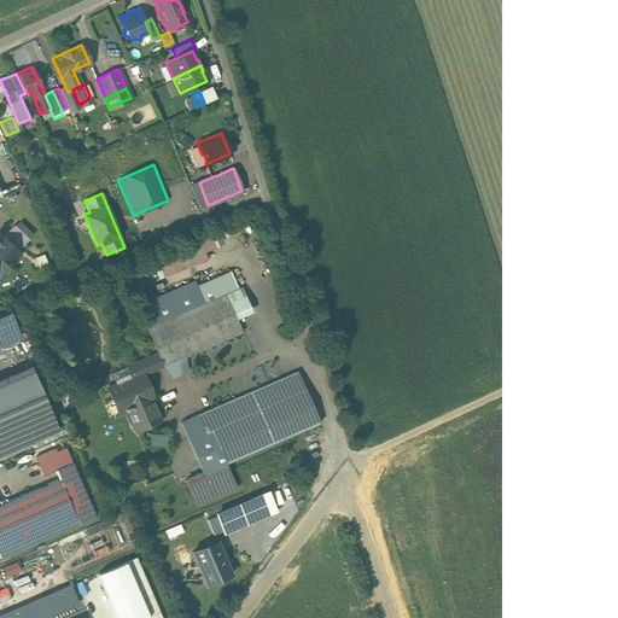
[(13,225),(1,237),(17,251),(29,239),(13,225)]
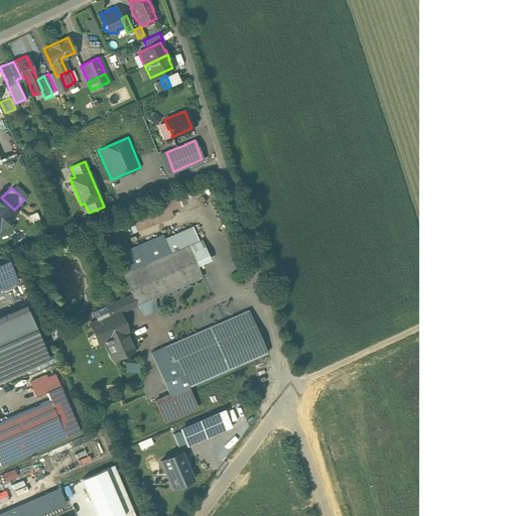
[(182,191),(124,214),(131,232),(173,215),(171,209),(186,203),(182,191)]
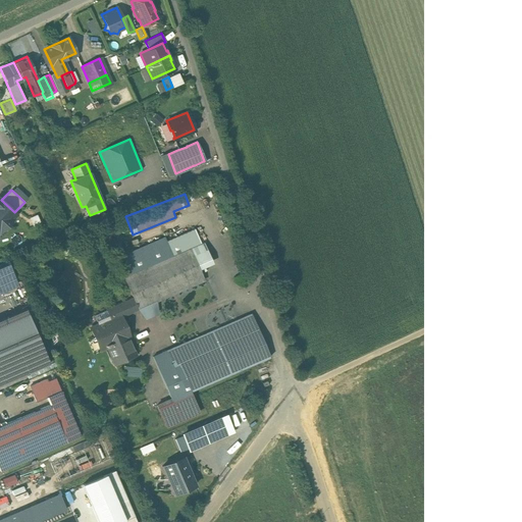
[(0,199),(0,230),(16,214),(14,212),(1,200),(0,199)]
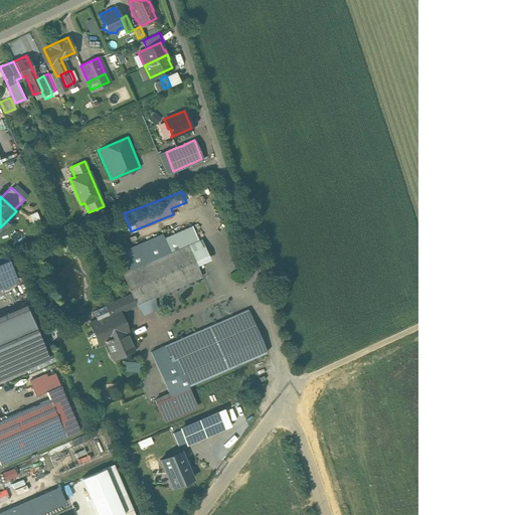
[(117,252),(125,272),(187,245),(196,266),(210,260),(200,238),(198,239),(192,224),(164,237),(162,232),(117,252)]
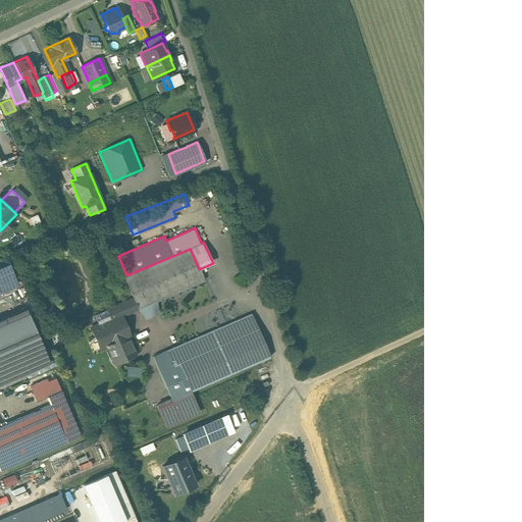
[(126,275),(123,277),(133,298),(138,308),(203,279),(199,269),(190,249),(126,275)]
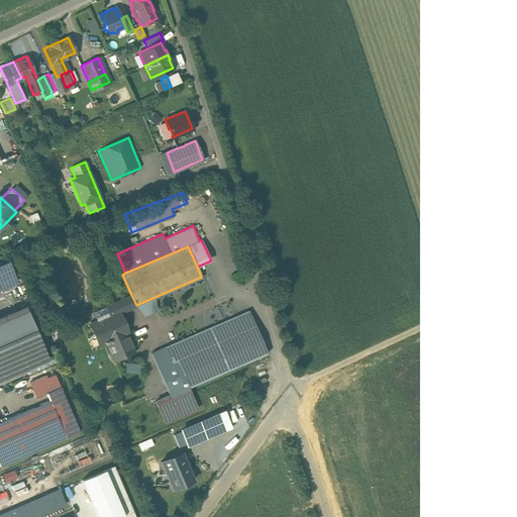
[(6,261),(0,264),(0,286),(14,280),(6,261)]
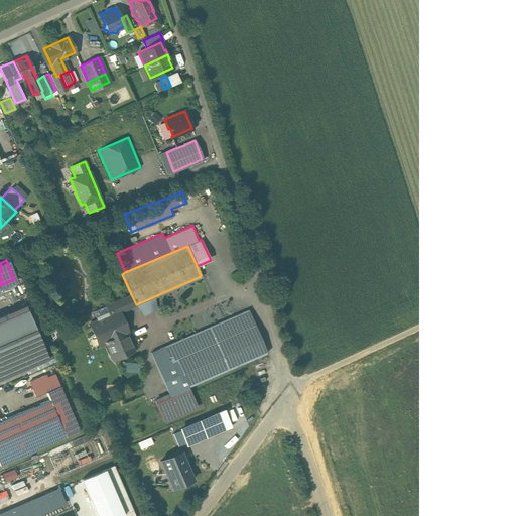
[(131,294),(105,305),(109,314),(96,320),(89,324),(94,336),(102,333),(104,340),(101,341),(102,343),(105,342),(113,359),(132,350),(116,312),(136,304),(131,294)]
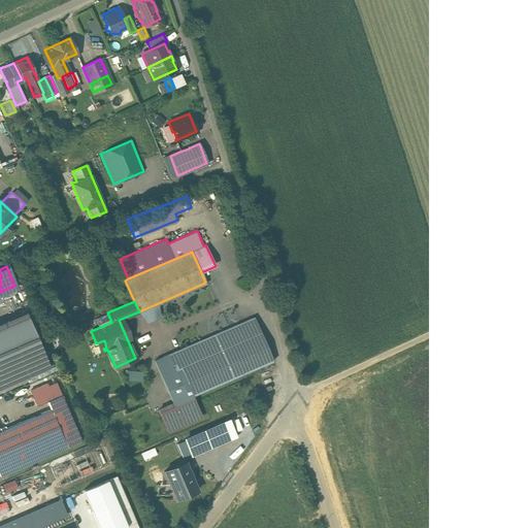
[(107,312),(94,319),(98,328),(111,322),(107,312)]
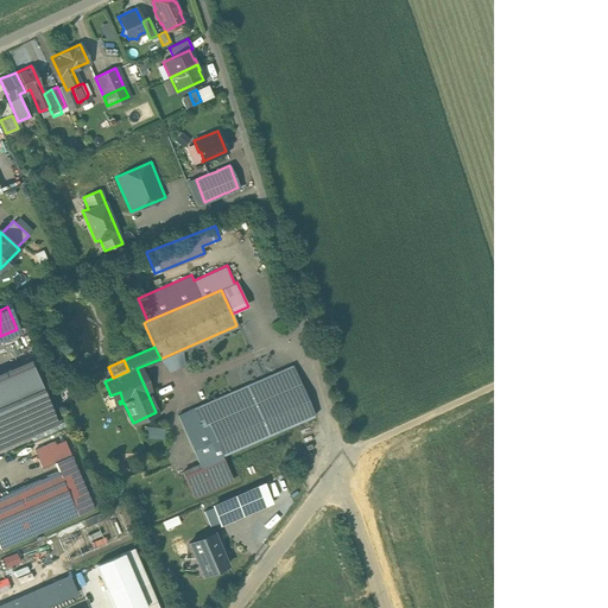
[(314,415),(292,365),(276,372),(297,422),(314,415)]
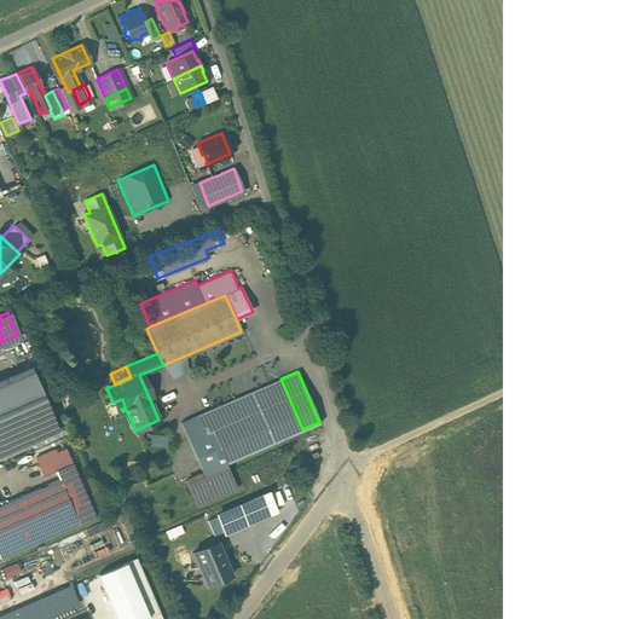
[(34,375),(0,389),(0,453),(57,431),(34,375)]
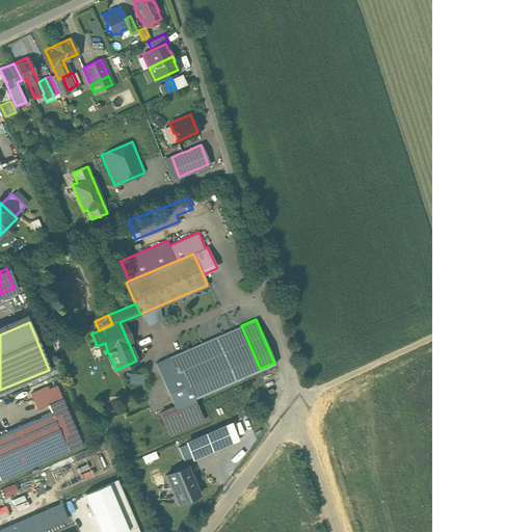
[(260,369),(241,325),(156,363),(177,409),(185,406),(195,402),(193,398),(260,369)]
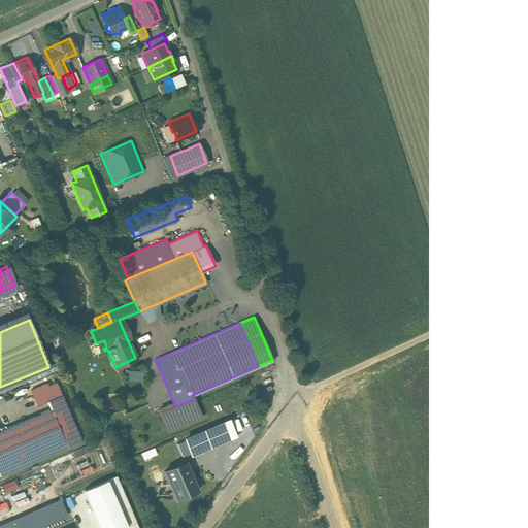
[(80,441),(61,395),(45,401),(50,408),(66,448),(80,441)]
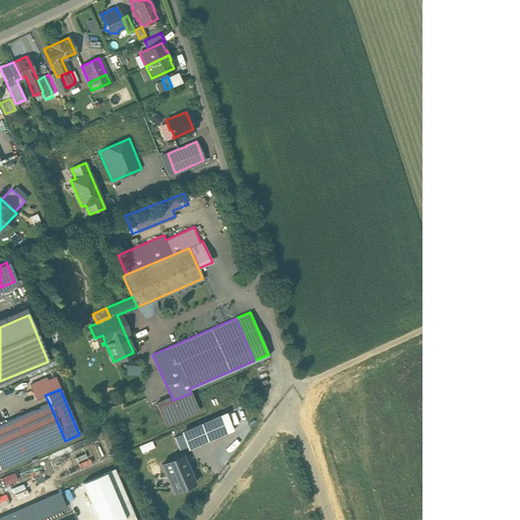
[(198,409),(191,393),(181,397),(189,413),(198,409)]
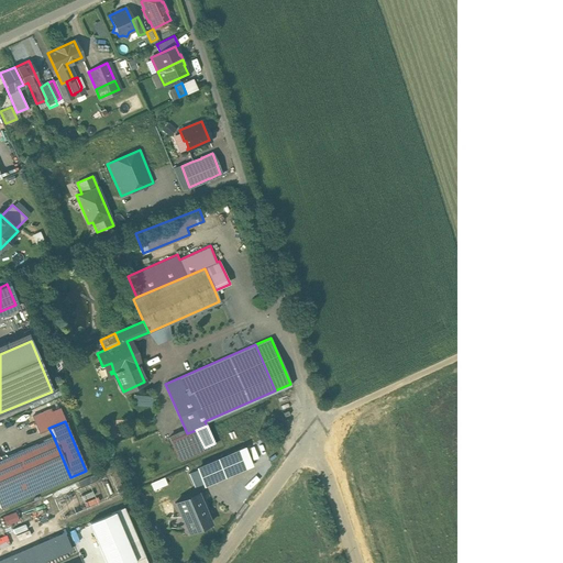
[(187,433),(169,441),(177,460),(205,448),(196,430),(187,433)]
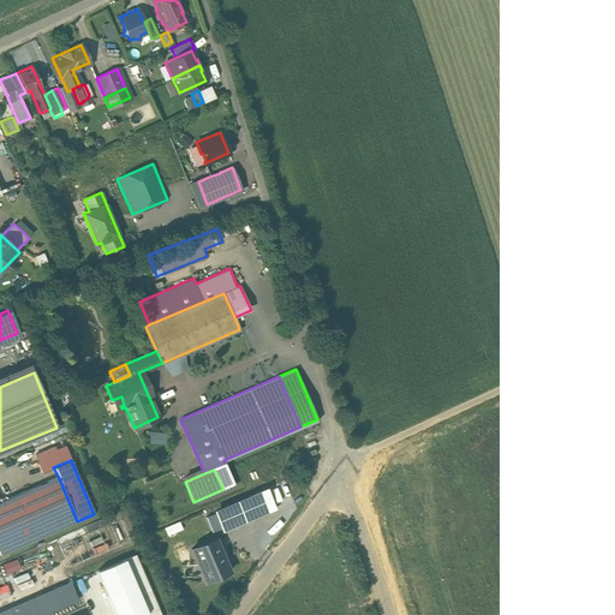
[(58,476),(0,501),(0,554),(77,521),(58,476)]
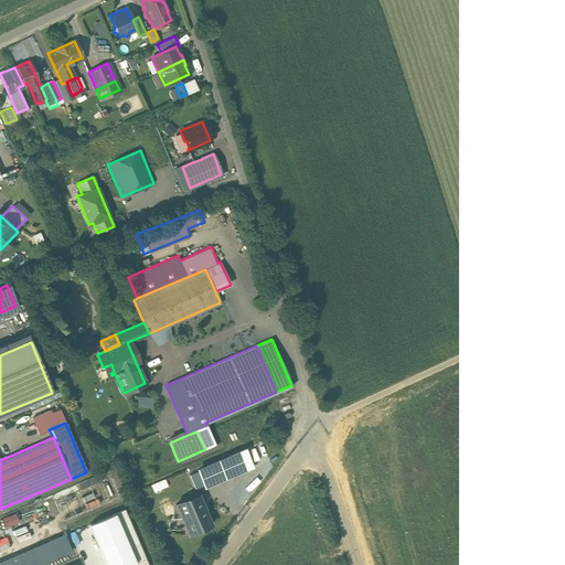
[(245,450),(198,471),(203,486),(252,465),(245,450)]
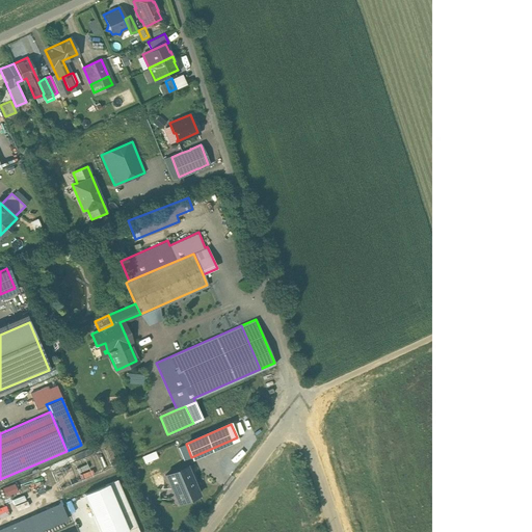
[(189,464),(164,475),(177,503),(198,494),(192,480),(195,479),(189,464)]
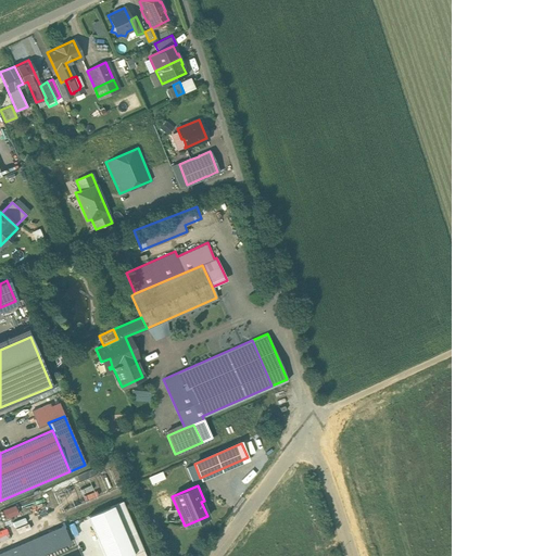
[(122,501),(87,516),(103,555),(126,555),(142,550),(122,501)]
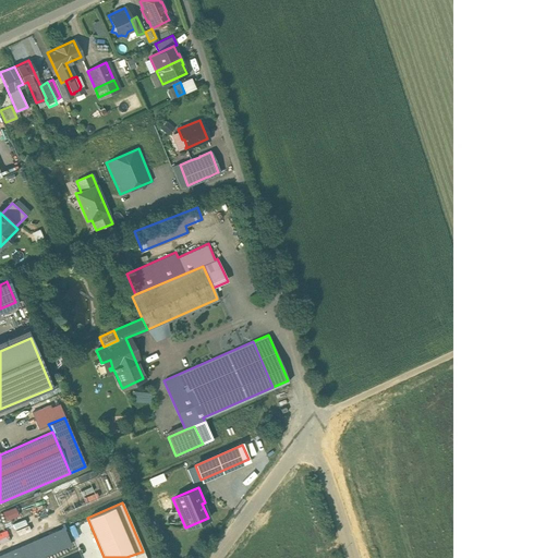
[(17,505),(4,510),(8,520),(22,513),(17,505)]
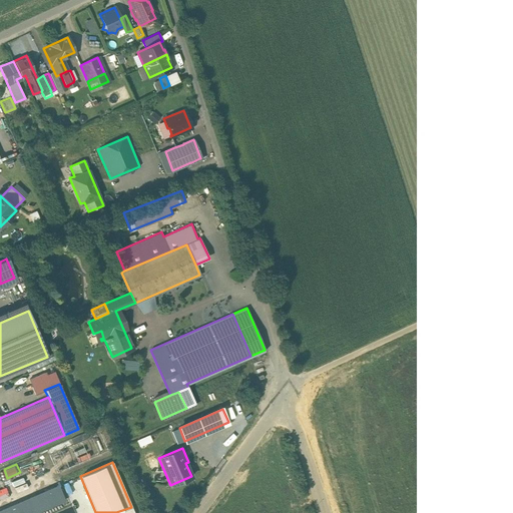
[(7,485),(0,488),(0,499),(11,494),(7,485)]
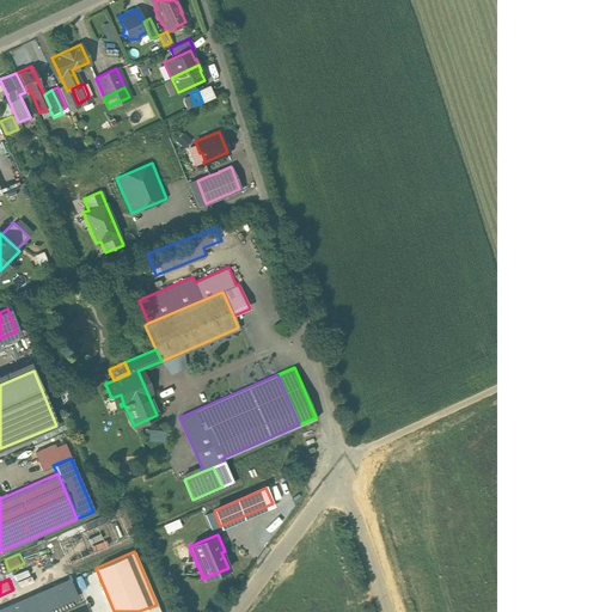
[(71,582),(0,611),(43,611),(78,598),(71,582)]
